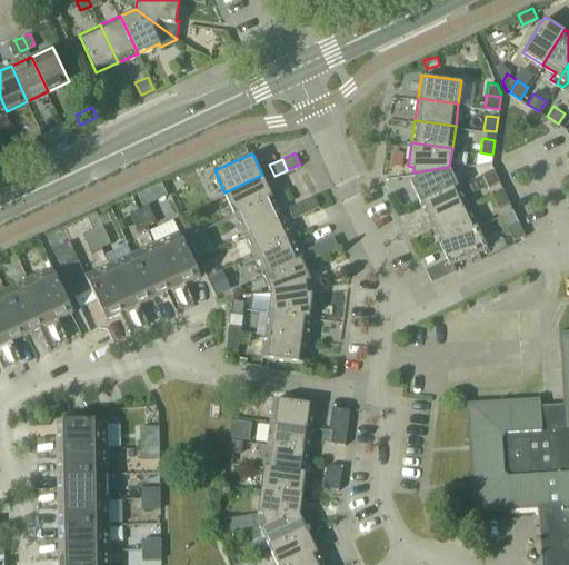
[(420,201),(458,184),(449,167),(413,172),(415,178),(410,180),(420,201)]
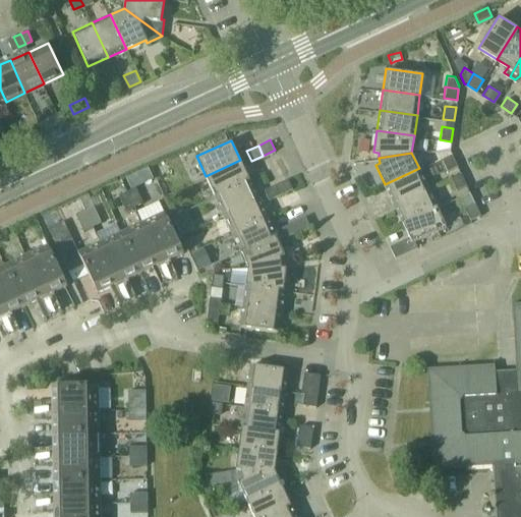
[(452,153),(442,158),(447,169),(457,165),(452,153)]
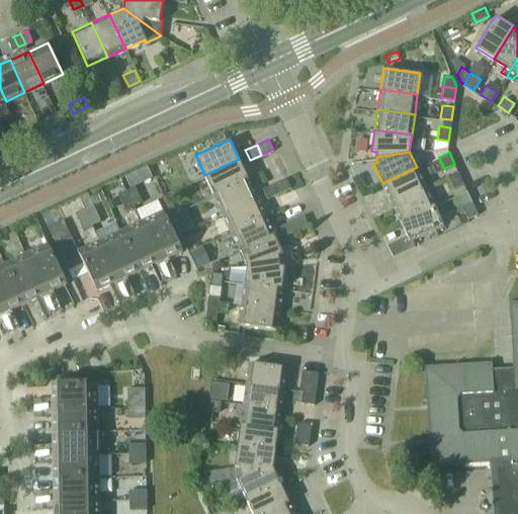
[(204,175),(213,193),(248,177),(239,159),(204,175)]
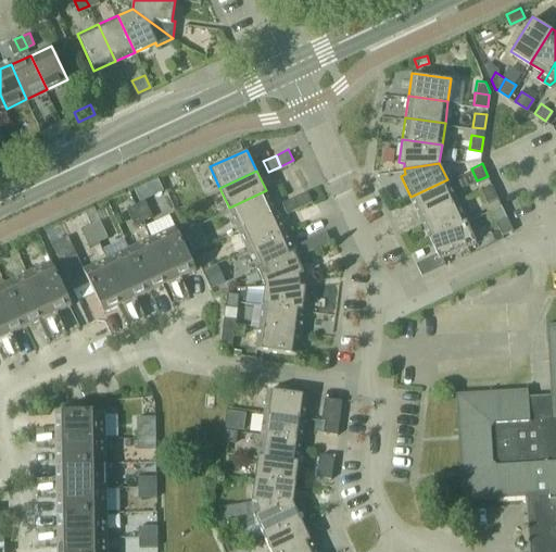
[(140,188),(131,192),(135,201),(144,197),(163,189),(158,177),(139,186),(140,188)]
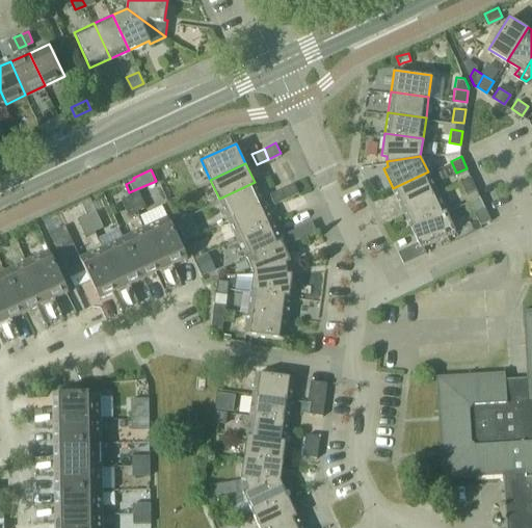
[(401,208),(436,191),(428,172),(393,188),(401,208)]
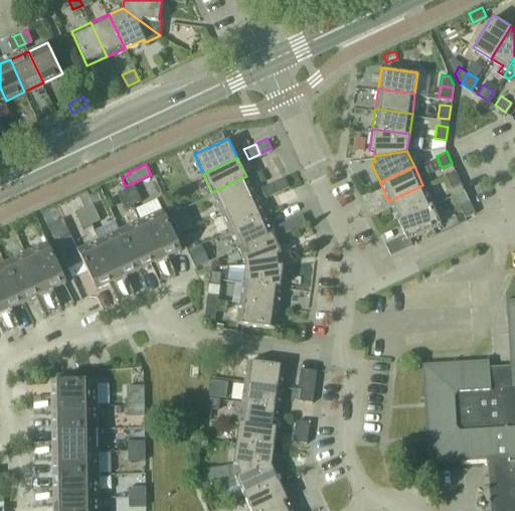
[(461,181),(455,170),(446,174),(451,186),(461,181)]
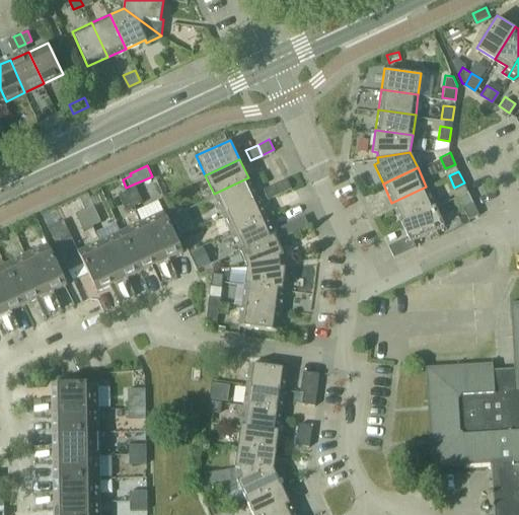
[(280,192),(291,187),(286,176),(275,182),(280,192)]
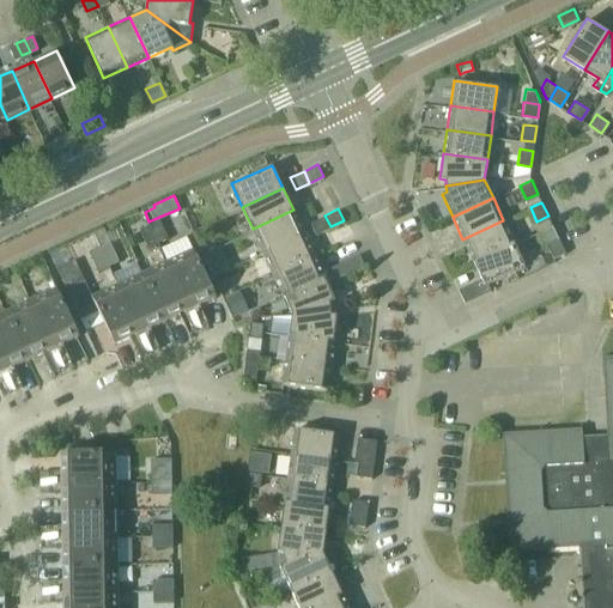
[(263,251),(303,232),(293,210),(253,229),(263,251)]
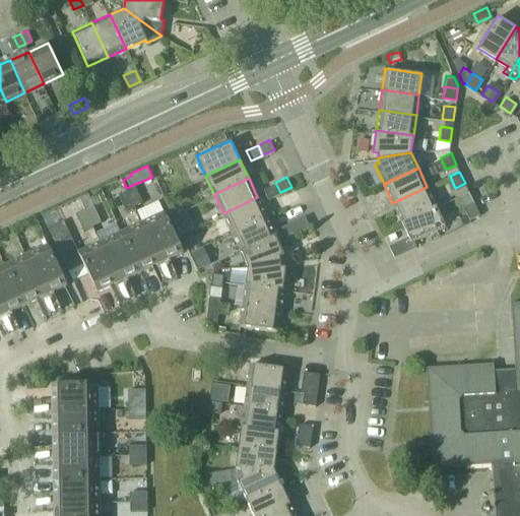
[(280,192),(275,183),(264,188),(268,198),(280,192)]
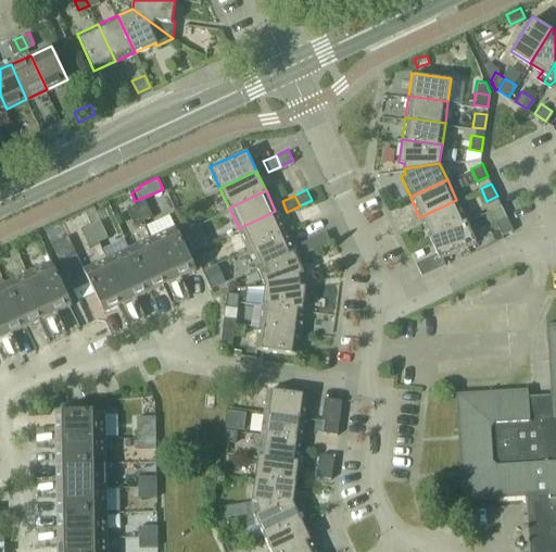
[(143,220),(153,215),(144,197),(135,201),(143,220)]
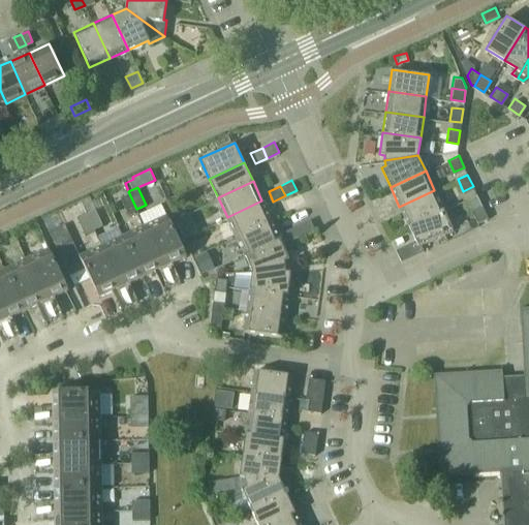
[(408,225),(443,209),(434,190),(399,207),(408,225)]
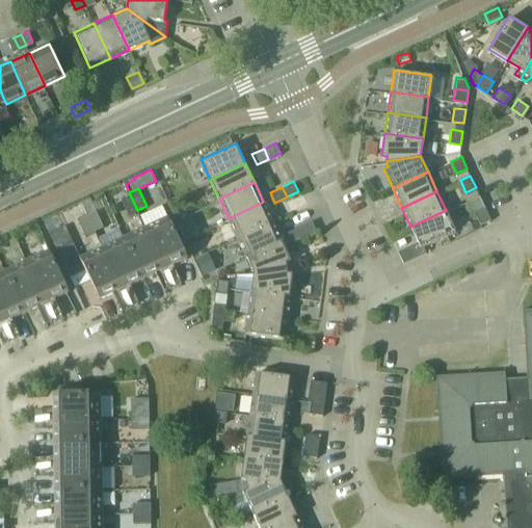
[(137,210),(129,192),(121,196),(128,214),(137,210)]
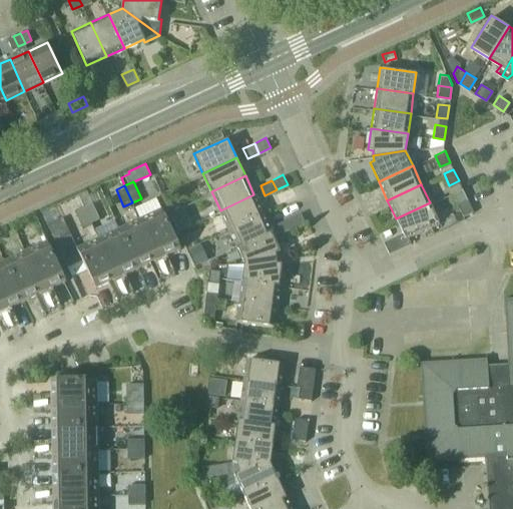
[(458,203),(468,198),(462,187),(452,192),(458,203)]
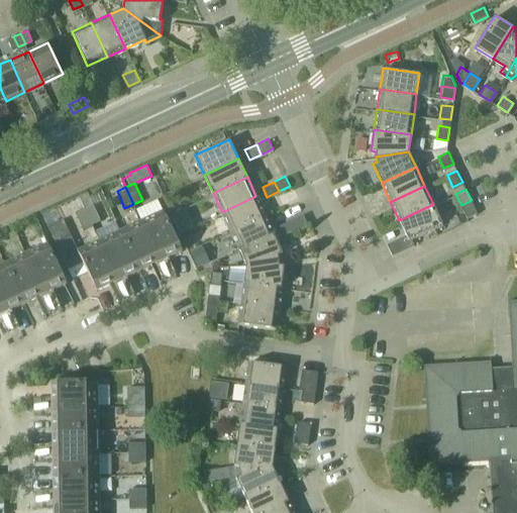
[(222,212),(230,230),(265,214),(255,196),(222,212)]
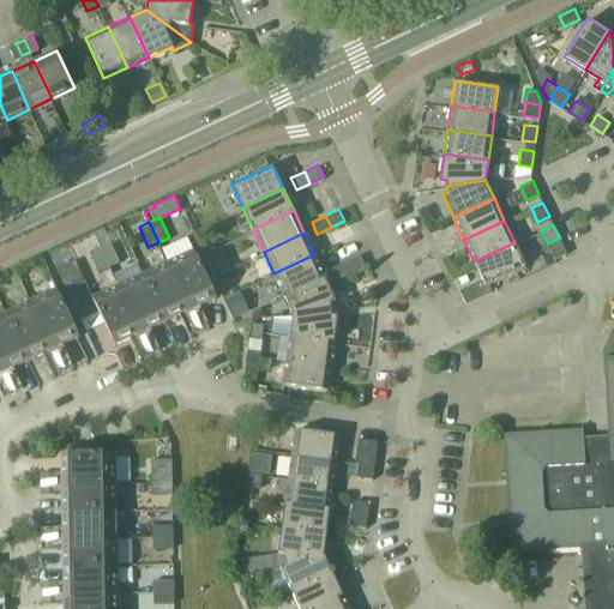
[(548,243),(554,258),(566,252),(560,237),(548,243)]
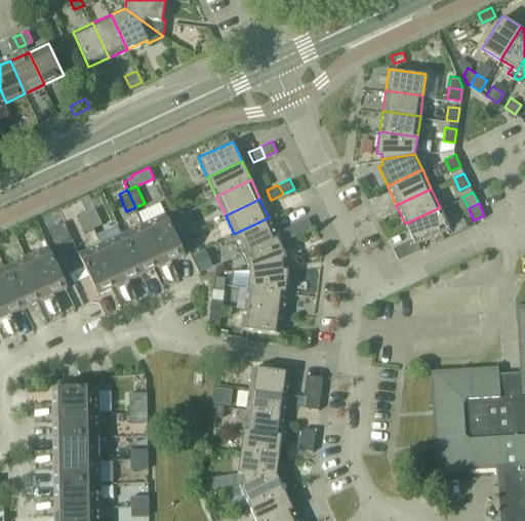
[(93,227),(102,223),(94,206),(85,210),(93,227)]
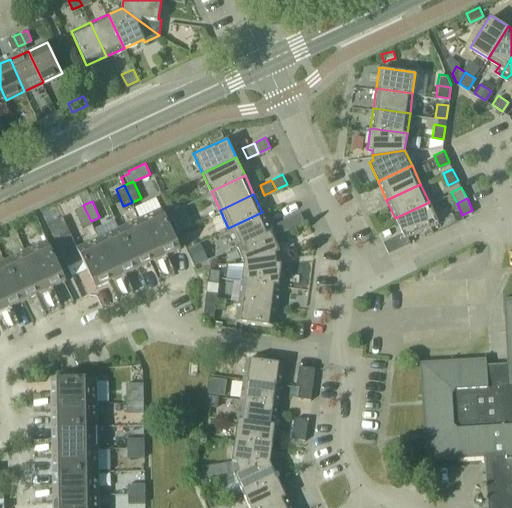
[(438,221),(429,202),(395,218),(402,232),(383,241),(388,252),(410,242),(407,236),(438,221)]
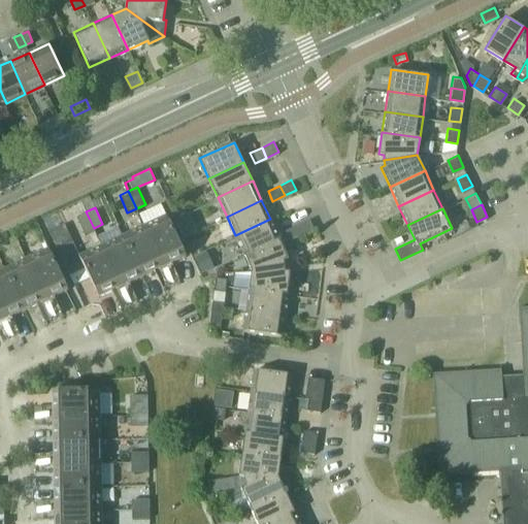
[(94,228),(86,211),(77,216),(85,232),(94,228)]
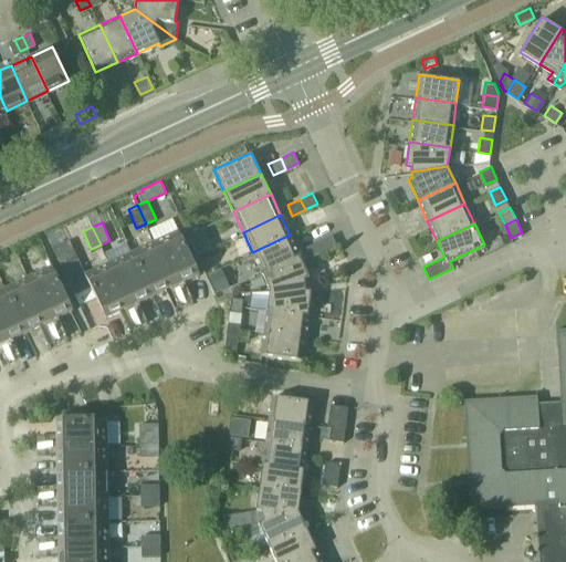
[(206,236),(202,227),(188,233),(192,242),(206,236)]
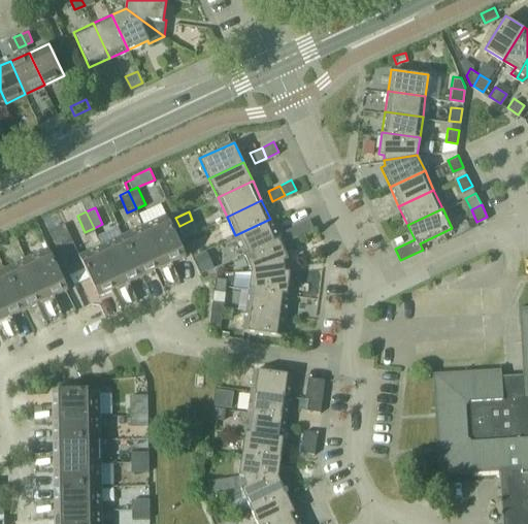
[(166,214),(123,233),(141,275),(186,255),(166,214)]
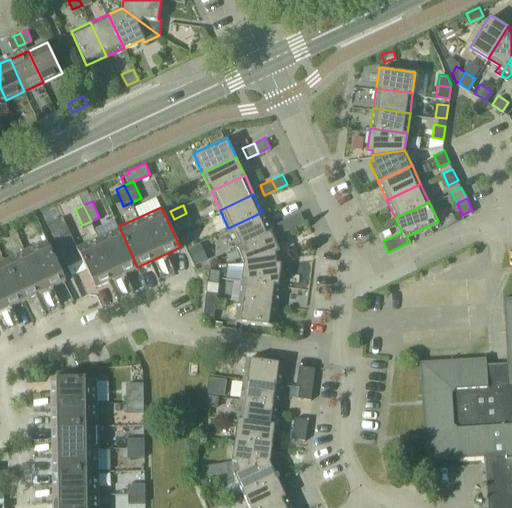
[(293,226),(304,221),(300,211),(288,217),(293,226)]
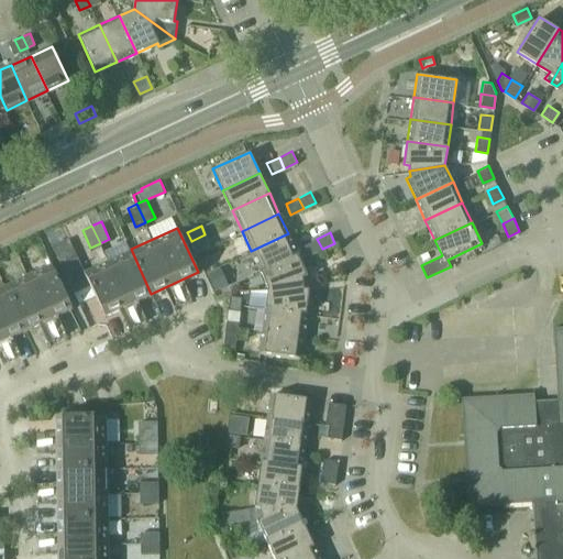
[(251,251),(261,272),(298,254),(288,233),(251,251)]
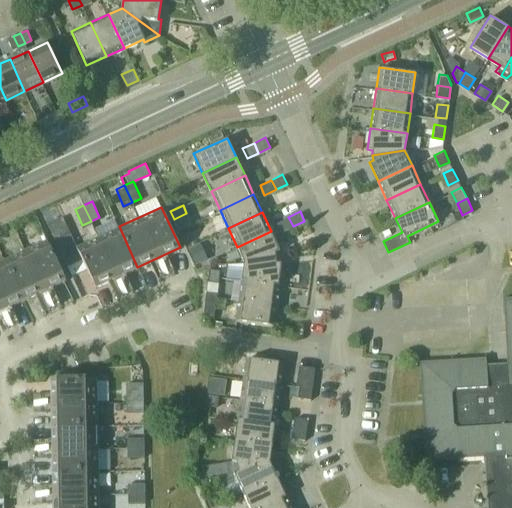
[(95,286),(137,267),(119,226),(77,246),(62,215),(47,222),(71,274),(86,267),(95,286)]
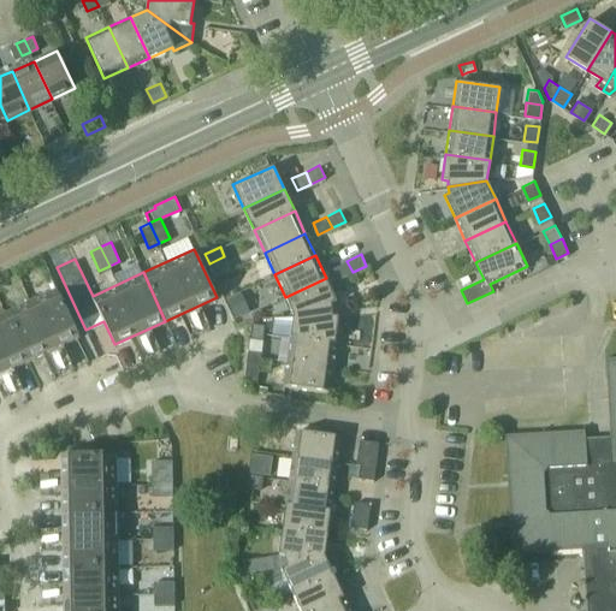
[(353,272),(347,261),(333,267),(338,279),(353,272)]
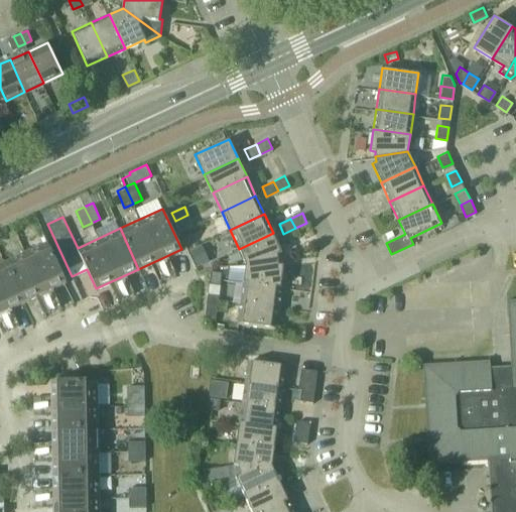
[(246,264),(278,259),(277,254),(282,252),(273,233),(239,249),(246,264)]
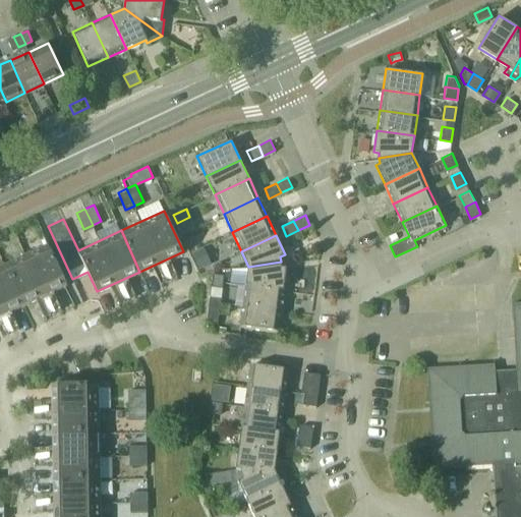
[(47,243),(5,263),(24,303),(66,284),(47,243)]
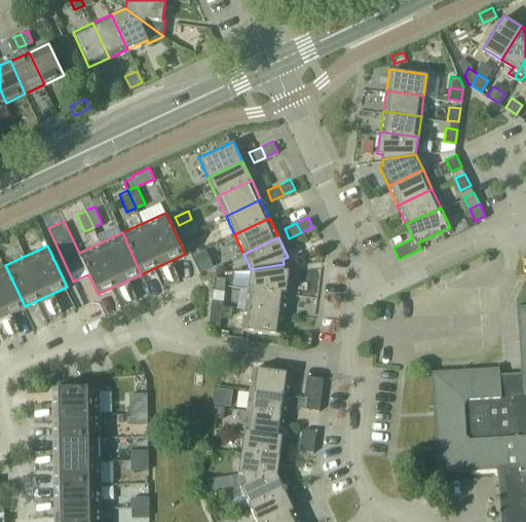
[(193,254),(201,270),(214,264),(205,248),(193,254)]
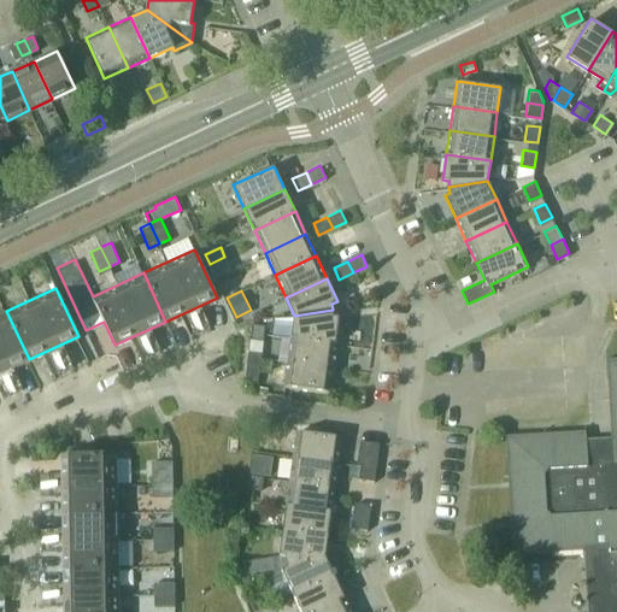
[(294,316),(291,336),(335,342),(339,317),(333,316),(333,310),(294,316)]
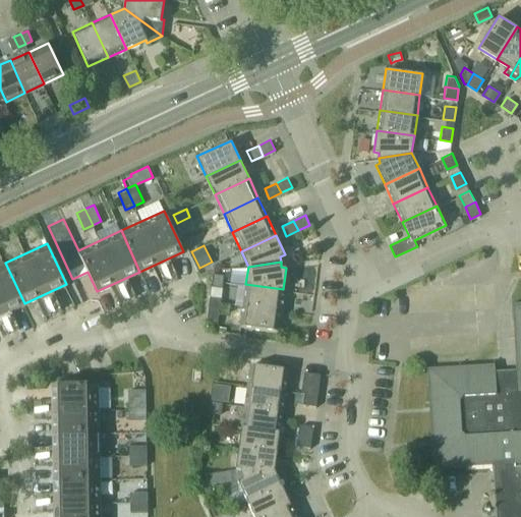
[(0,314),(24,303),(5,263),(0,265),(0,314)]
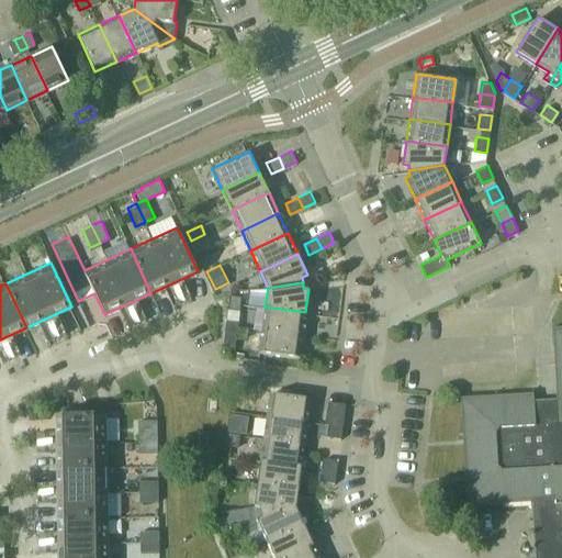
[(229,294),(227,308),(239,310),(242,296),(229,294)]
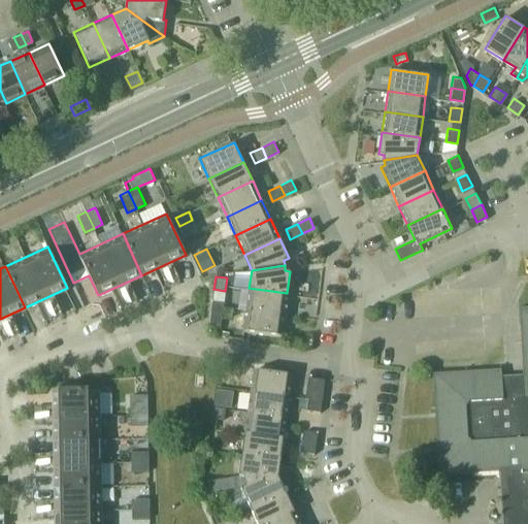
[(249,288),(246,308),(285,314),(287,293),(249,288)]
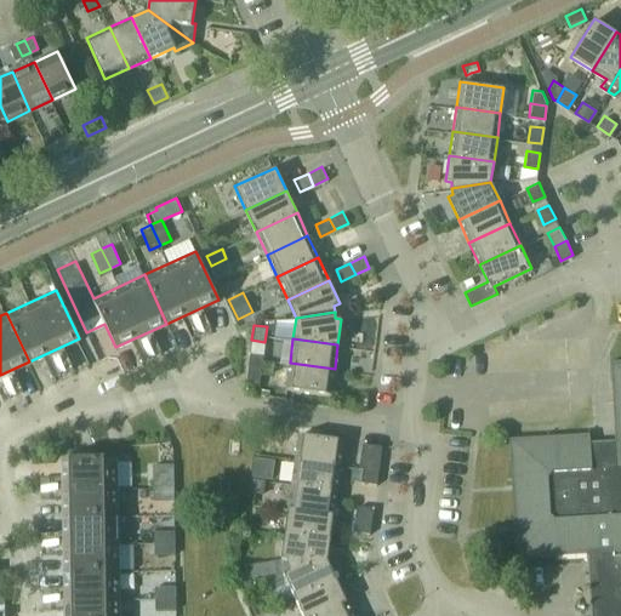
[(64,370),(73,366),(66,352),(58,355),(64,370)]
